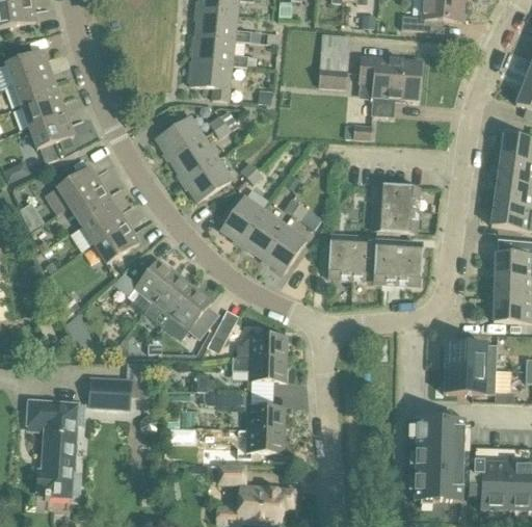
[(17,0),(0,2),(0,25),(35,21),(32,0),(17,0)]
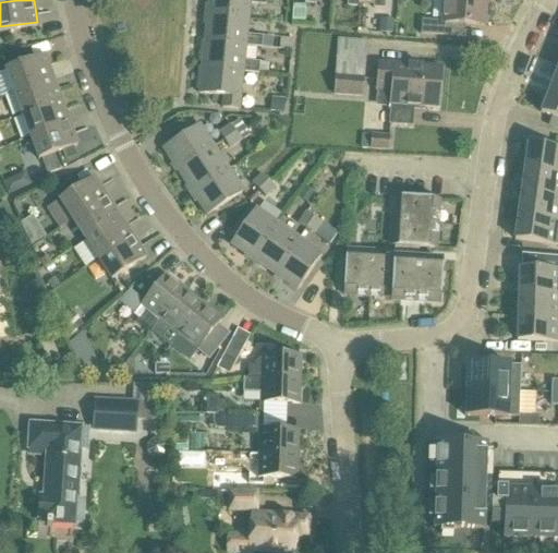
[(208,0),(207,11),(249,14),(250,0),(257,0),(266,1),(266,0),(208,0)]
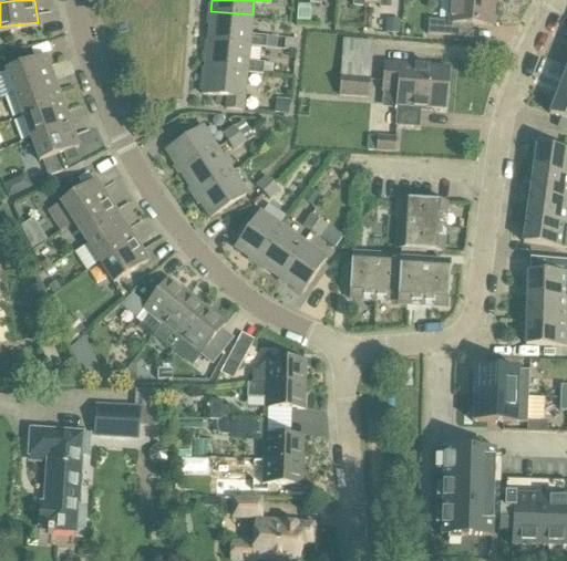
[(297,17),(310,17),(311,0),(298,0),(297,17)]
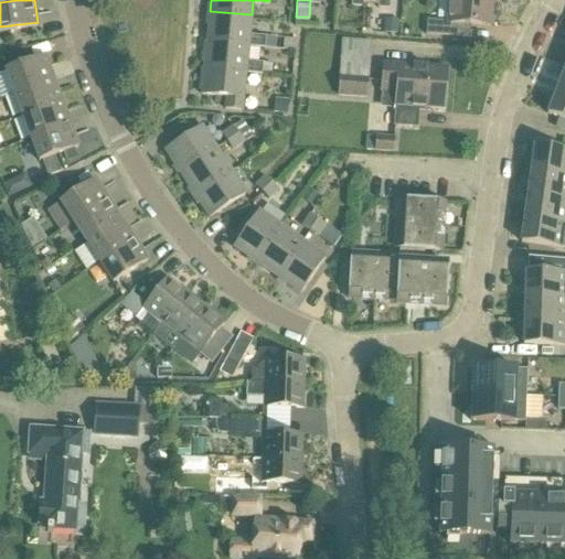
[(449,0),(448,17),(427,15),(426,30),(459,32),(460,19),(490,21),(492,0),(449,0)]
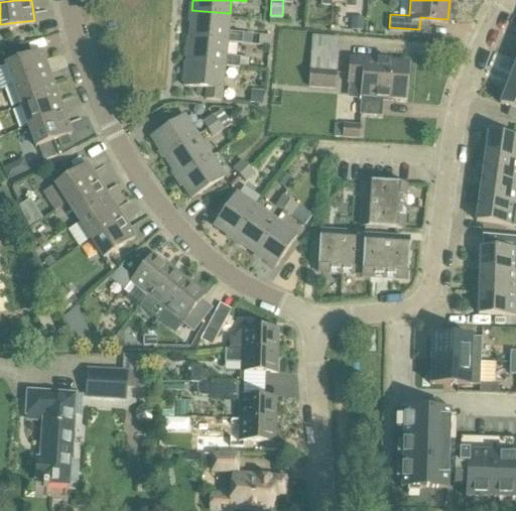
[(189,34),(227,38),(242,39),(243,29),(228,28),(230,13),(191,10),(189,34)]
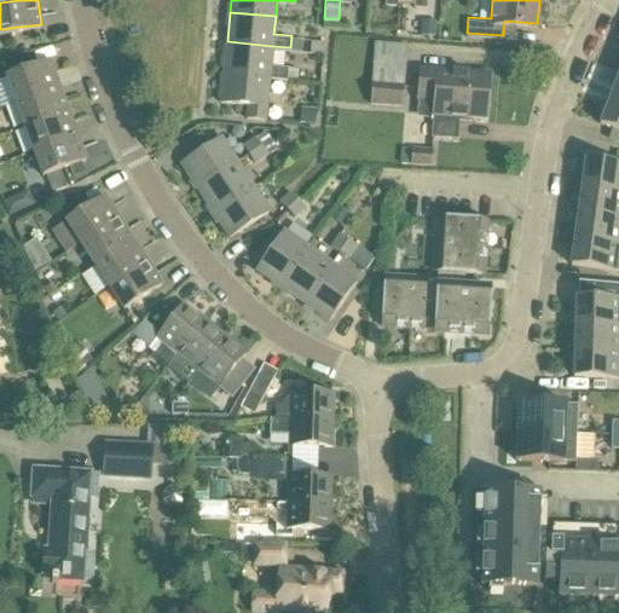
[(330,50),(330,25),(294,27),(295,50),(330,50)]
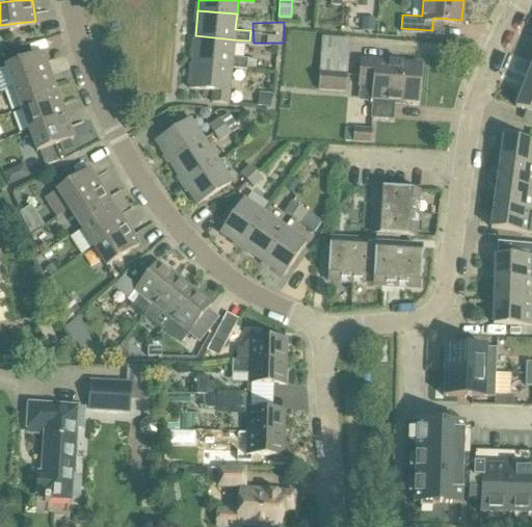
[(323,33),(319,85),(344,87),(348,35),(323,33)]
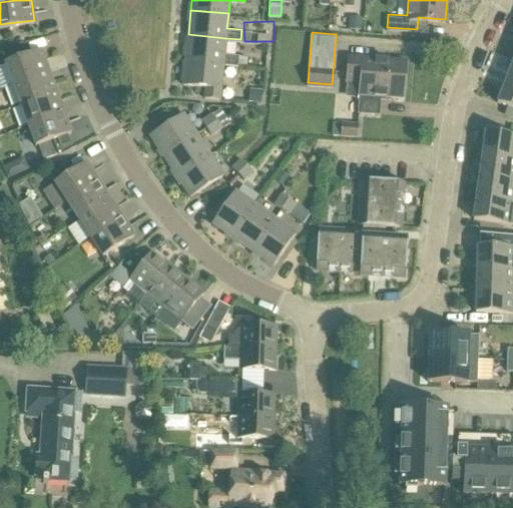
[(225,38),(188,34),(185,58),(223,62),(237,63),(238,53),(224,51),(225,38)]
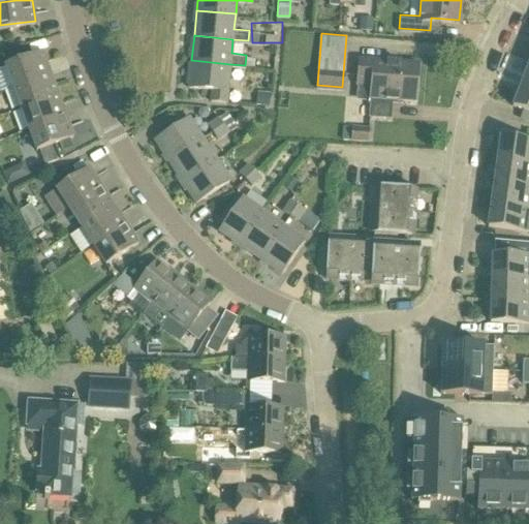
[(5,62),(12,83),(50,69),(41,49),(5,62)]
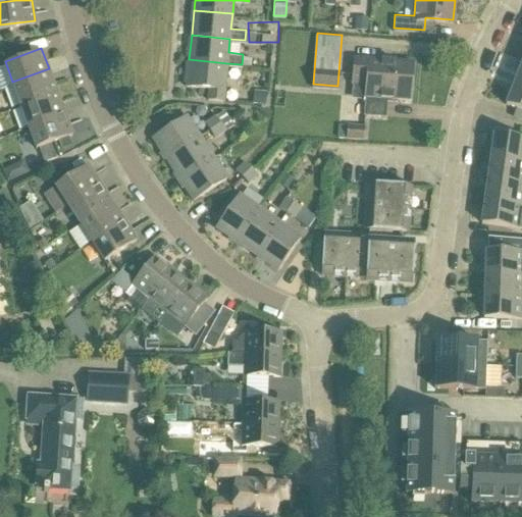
[(413,59),(355,54),(353,81),(366,82),(365,94),(410,97),(413,59)]
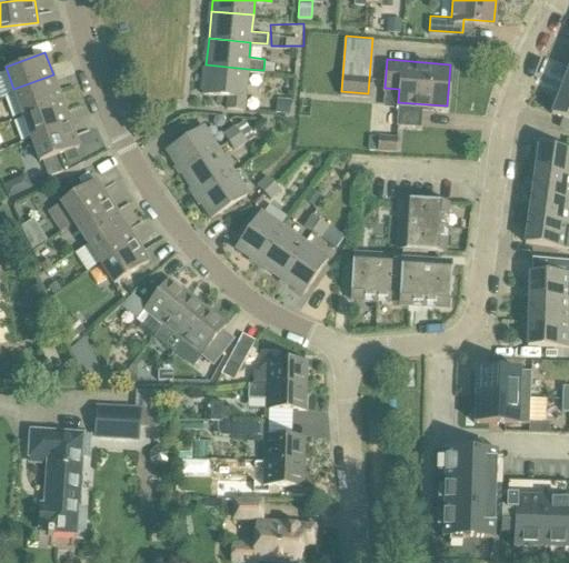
[(227,106),(243,107),(248,69),(206,64),(203,91),(228,93),(227,106)]
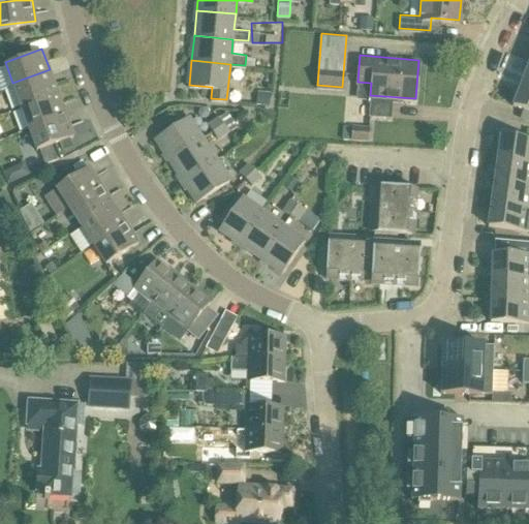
[(12,83),(21,104),(57,91),(50,69),(12,83)]
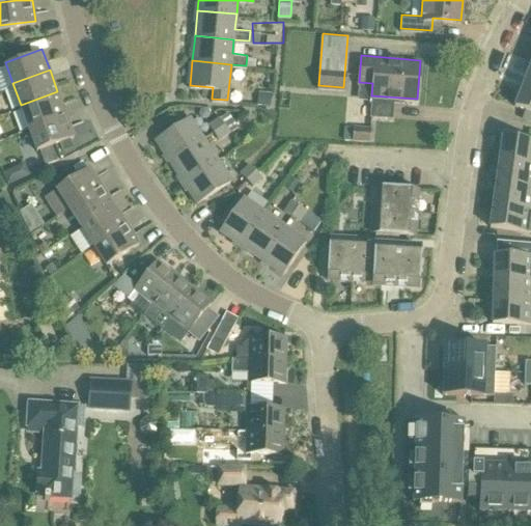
[(530,83),(523,80),(514,103),(530,109),(530,83)]
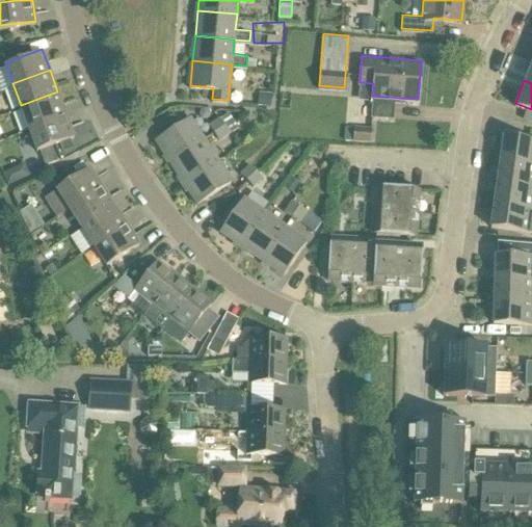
[(257,102),(270,103),(272,89),(259,88),(257,102)]
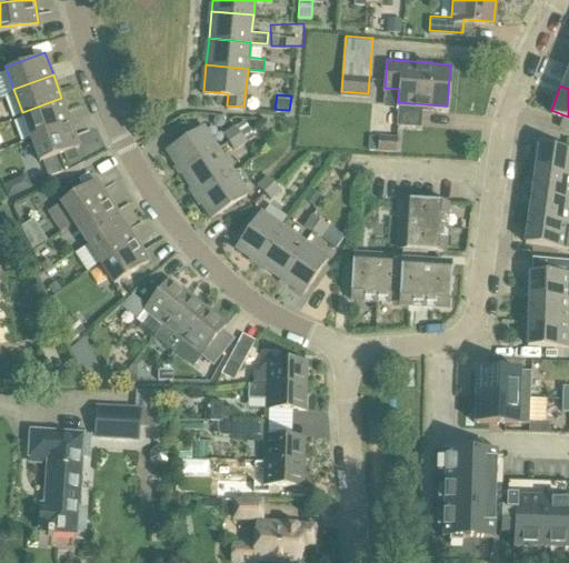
[(22,112),(31,136),(70,121),(61,98),(22,112)]
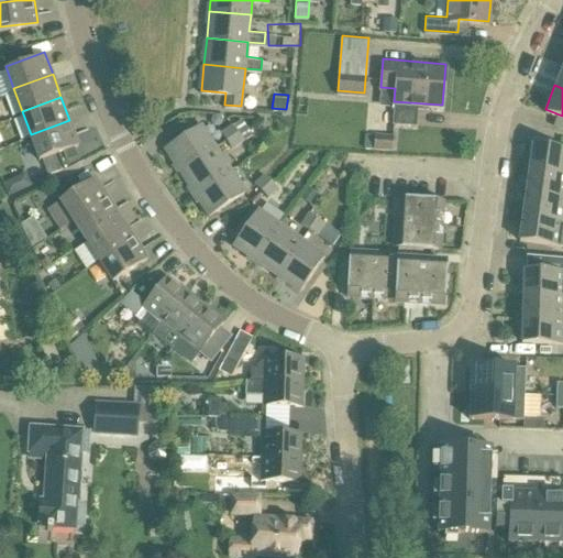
[(69,120),(31,134),(39,156),(43,155),(55,151),(78,142),(69,120)]
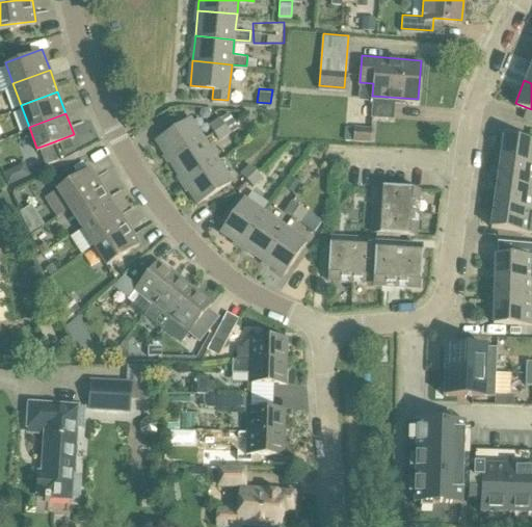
[(169,159),(204,136),(190,114),(155,137),(169,159)]
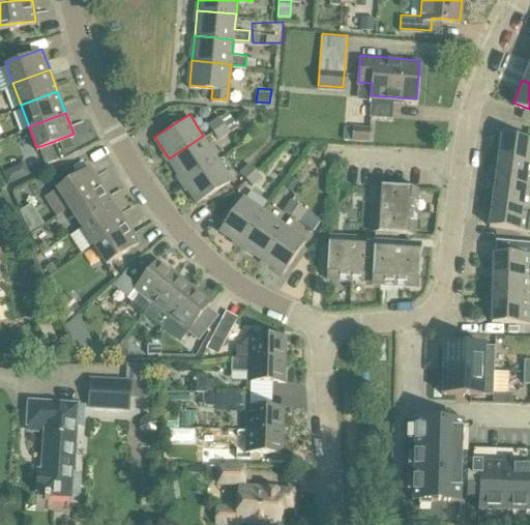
[(208,122),(213,129),(224,122),(219,115),(208,122)]
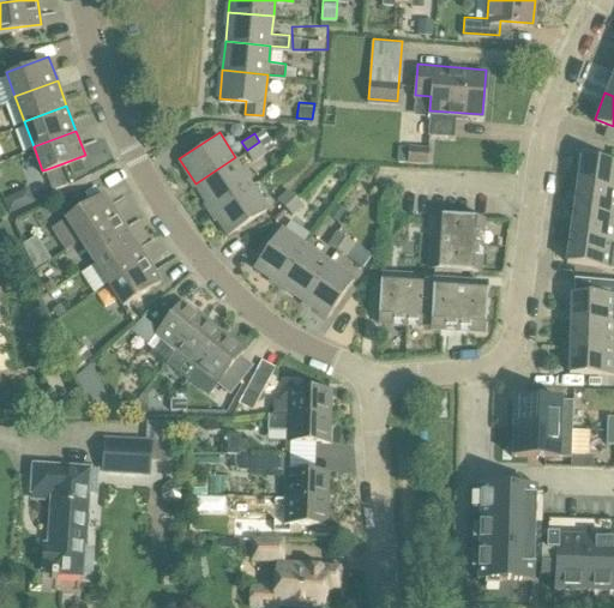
[(259,142),(247,150),(252,158),(265,150),(259,142)]
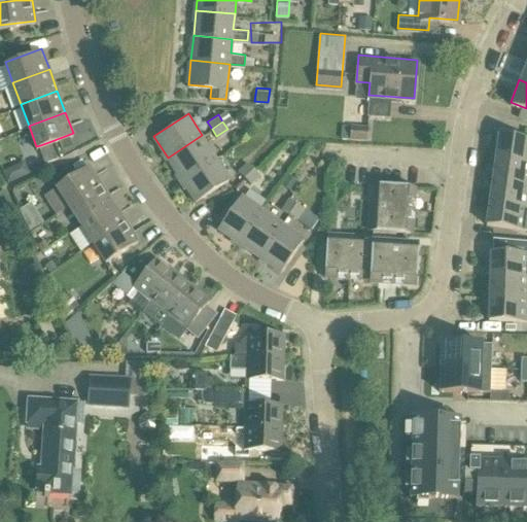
[(367,125),(351,123),(350,137),(366,138),(367,125)]
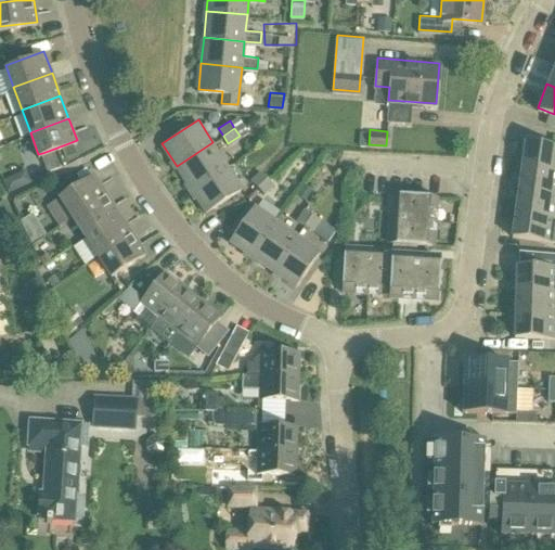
[(554,143),(525,140),(521,163),(554,167),(554,143)]
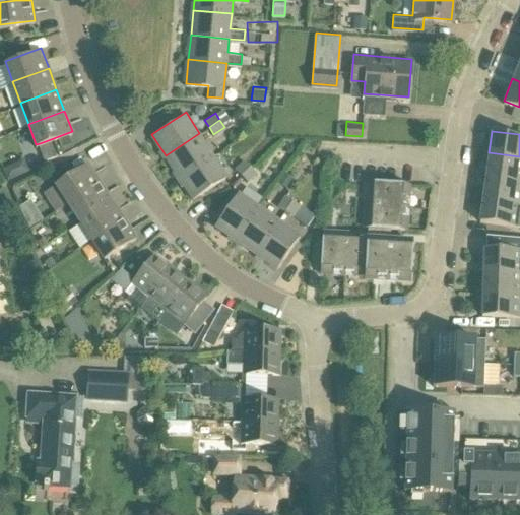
[(199,133),(166,155),(179,176),(213,153),(199,133)]
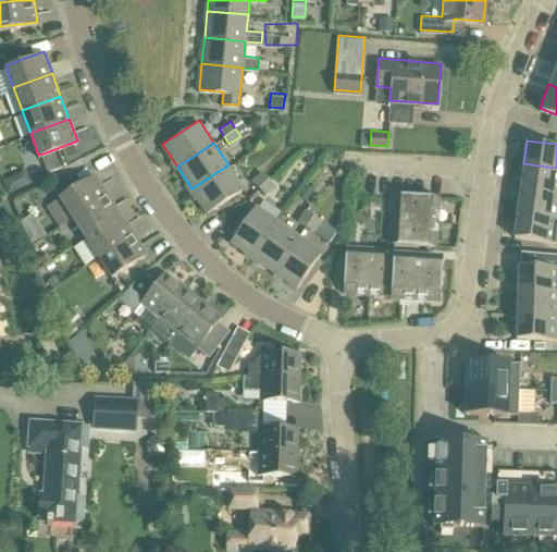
[(60,164),(54,149),(42,154),(48,169),(60,164)]
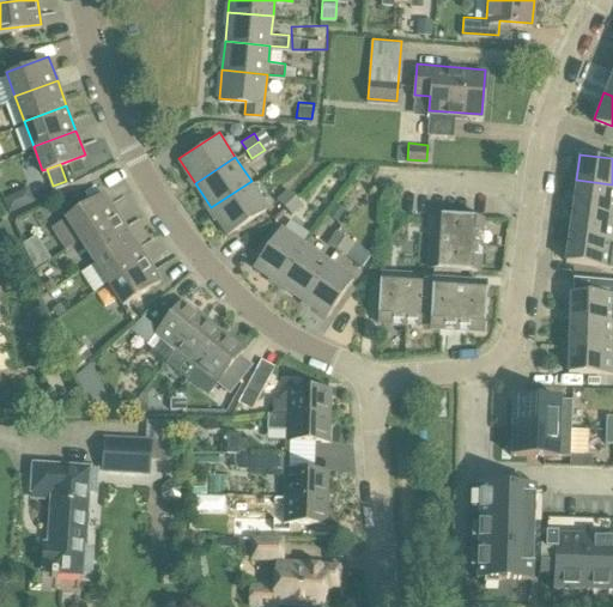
[(10,184),(16,199),(38,189),(32,175),(10,184)]
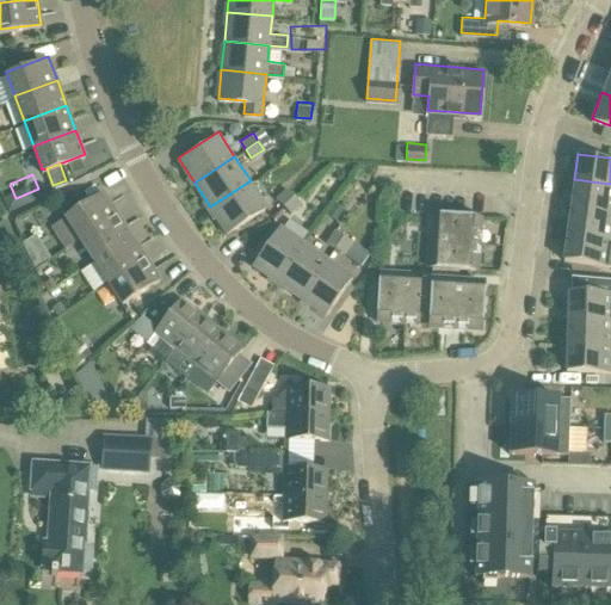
[(571,205),(610,210),(610,184),(574,179),(571,205)]
